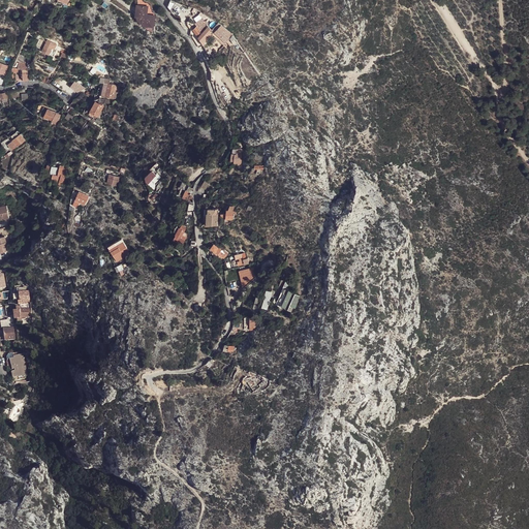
[(141,27),(153,29),(155,17),(148,14),(149,7),(136,5),(134,18),(136,18),(136,20),(142,25),(141,27)]
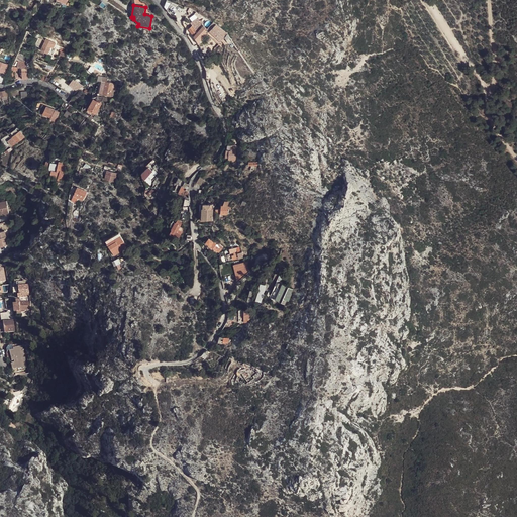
[(207,27),(212,31),(215,27),(217,25),(212,22),(207,27)]
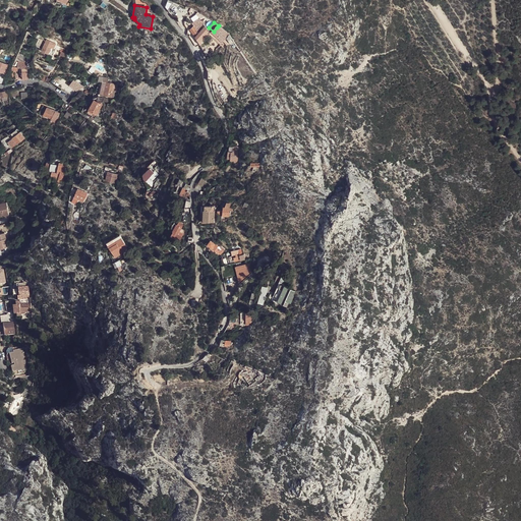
[(189,27),(194,36),(198,32),(194,25),(193,24),(189,27)]
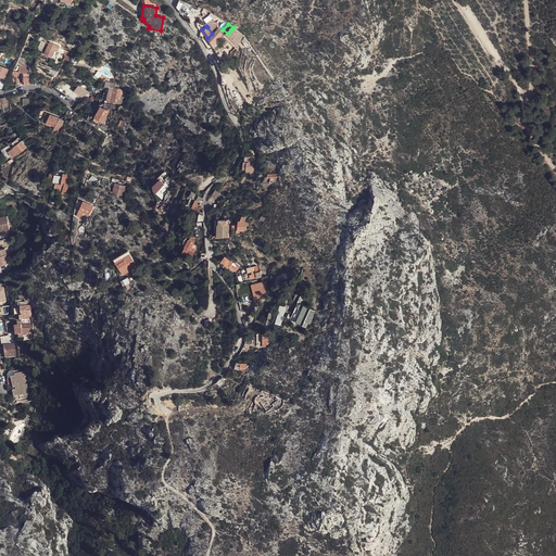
[(212,34),(207,38),(211,43),(212,47),(217,43),(216,42),(218,41),(220,38),(225,34),(222,30),(218,27),(217,28),(212,34)]
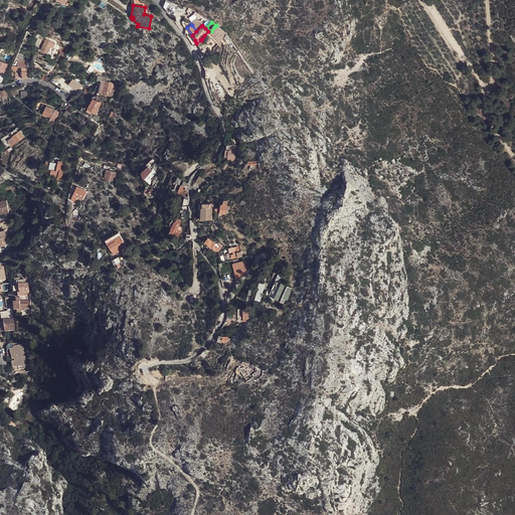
[(216,25),(214,27),(224,36),(224,37),(219,40),(222,44),(230,39),(227,33),(216,25)]
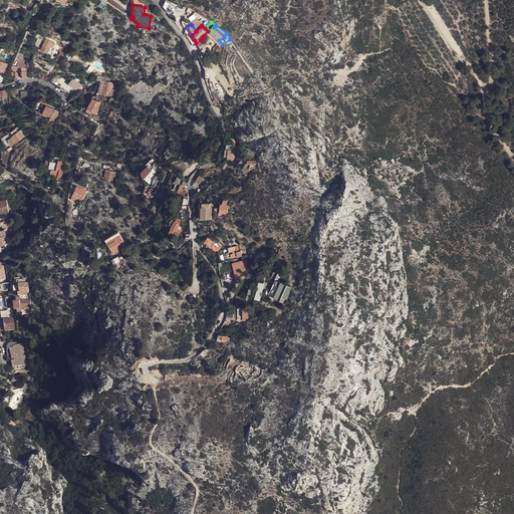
[(50,46),(52,47),(54,43),(45,39),(43,43),(50,46)]
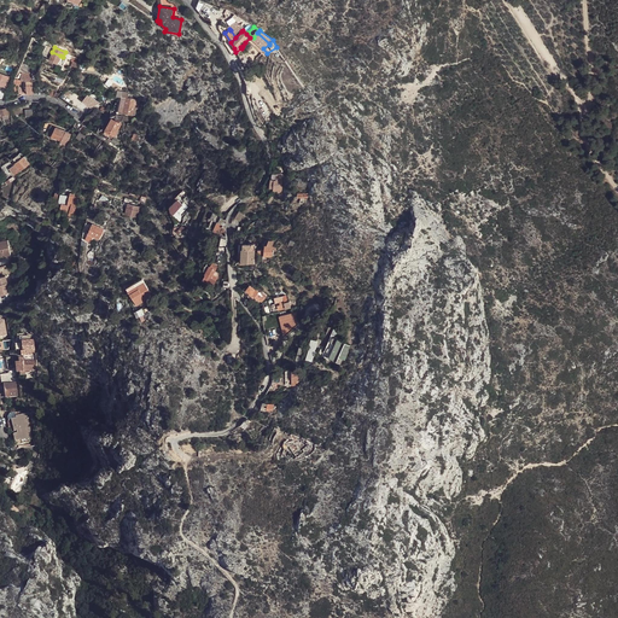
[(60,56),(52,52),(48,59),(57,63),(60,56)]
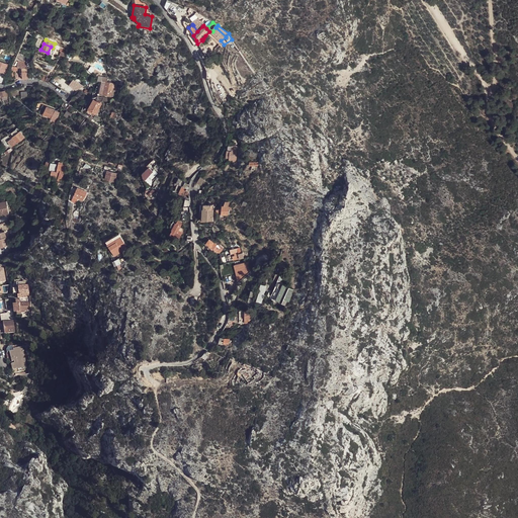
[(0,72),(6,75),(9,64),(0,61),(0,72)]
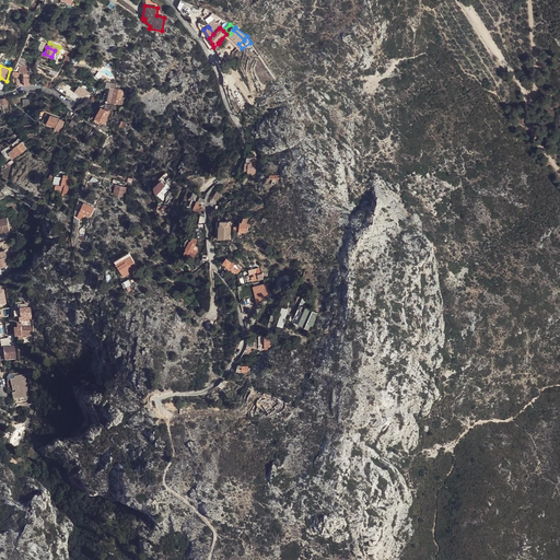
[(22,86),(30,84),(30,71),(27,71),(27,68),(18,67),(16,73),(21,74),(21,77),(22,86)]
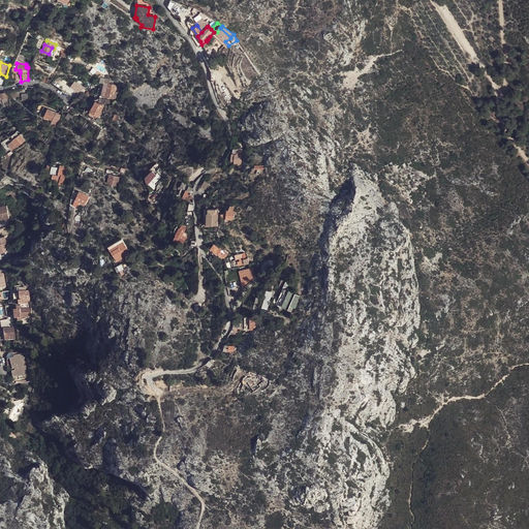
[(103,83),(100,95),(113,98),(113,95),(118,96),(120,86),(109,84),(103,83)]
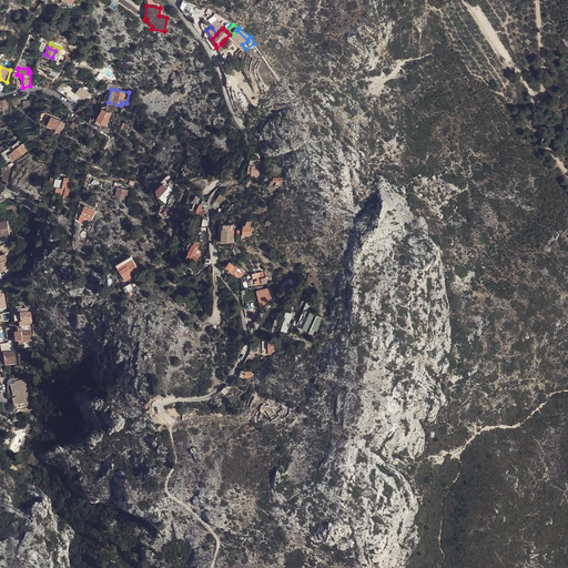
[(77,94),(83,101),(88,95),(81,90),(77,94)]
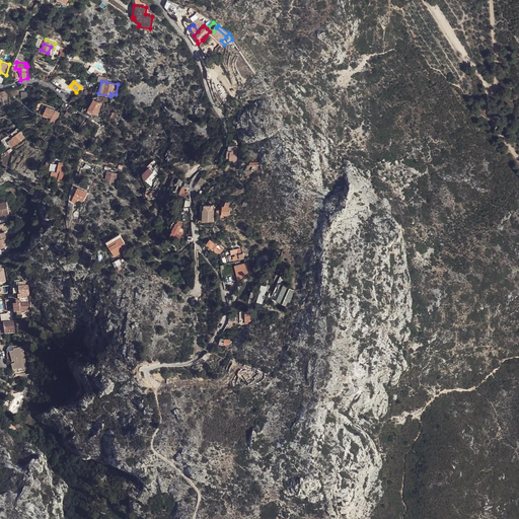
[(101,103),(93,99),(87,109),(88,110),(95,115),(96,116),(102,103),(101,103)]
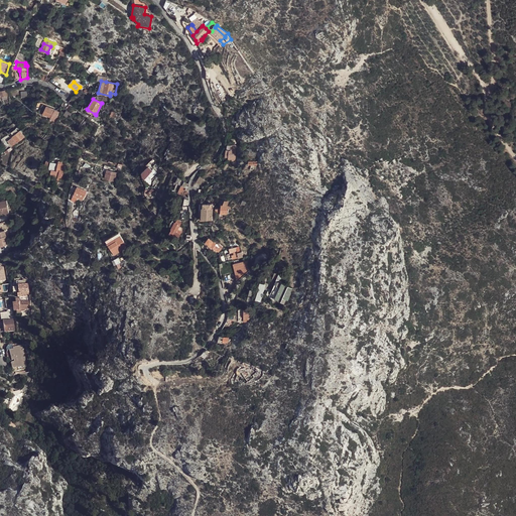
[(59,112),(46,106),(42,114),(51,117),(56,120),(59,112)]
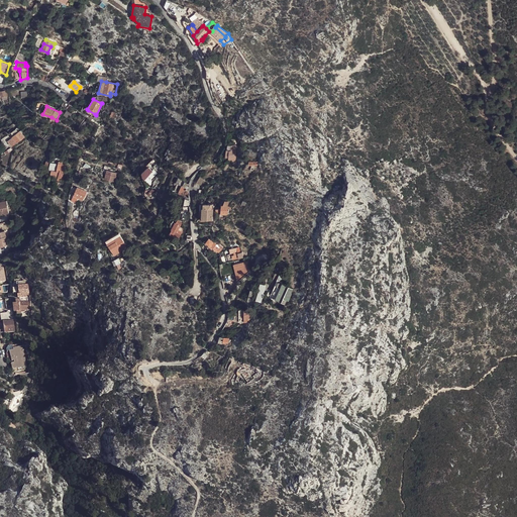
[(63,116),(69,120),(72,114),(70,113),(66,111),(63,116)]
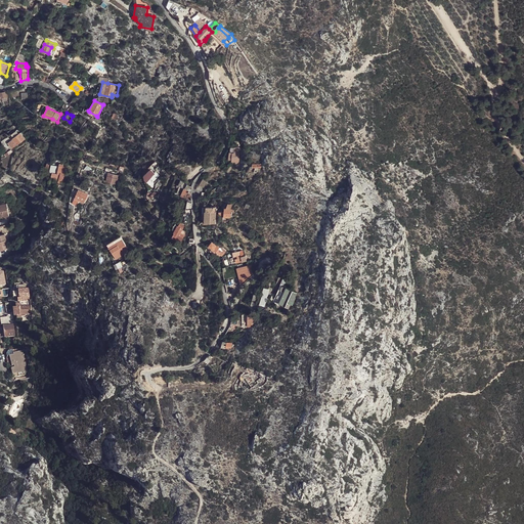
[(13,137),(12,138),(17,144),(25,139),(20,133),(18,134),(13,137)]
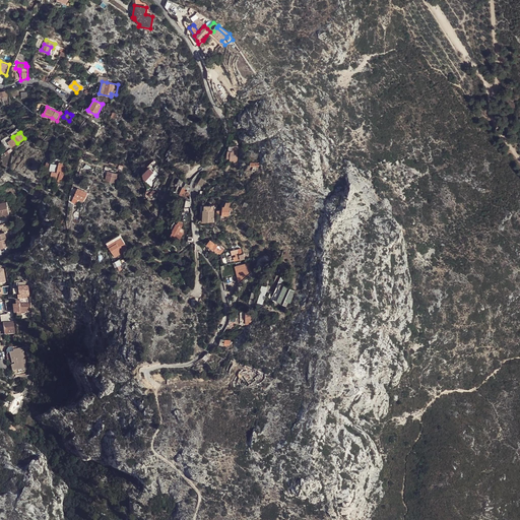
[(17,143),(12,137),(7,141),(11,147),(17,143)]
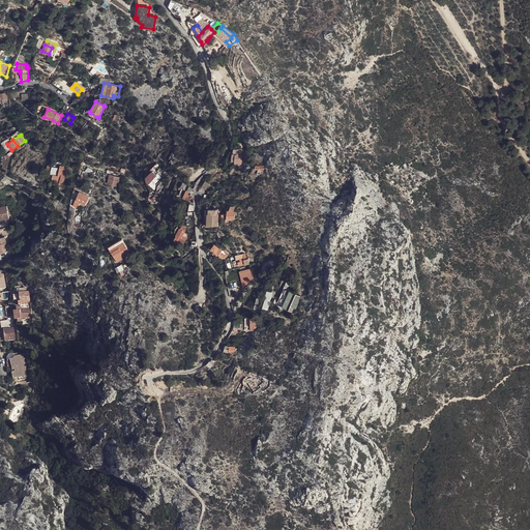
[(265,171),(265,166),(254,167),(254,170),(256,170),(255,173),(257,173),(256,174),(265,174),(265,171)]
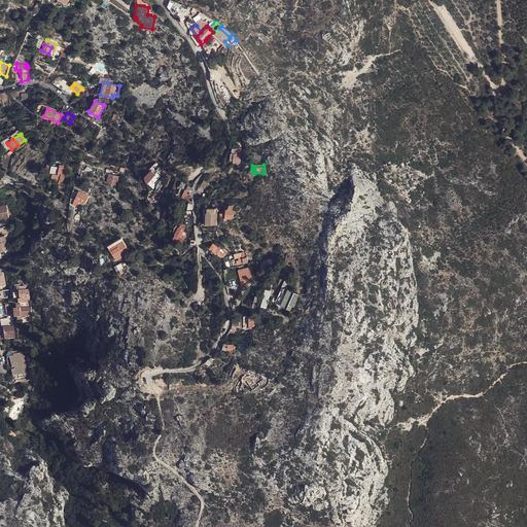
[(154,183),(161,178),(156,174),(155,175),(152,171),(144,178),(145,181),(153,189),(155,187),(154,186),(155,185),(154,183)]
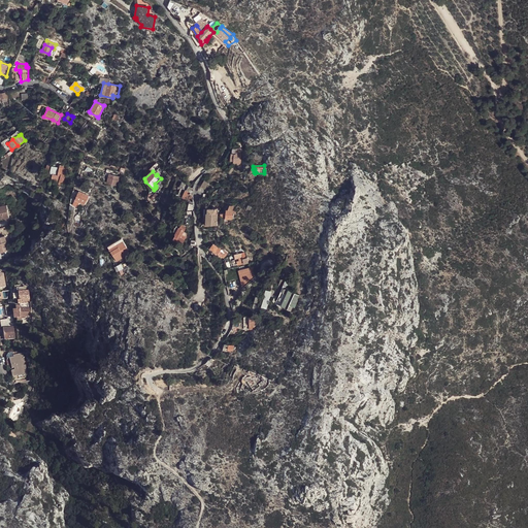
[(113,175),(109,173),(105,183),(116,186),(119,176),(113,175)]
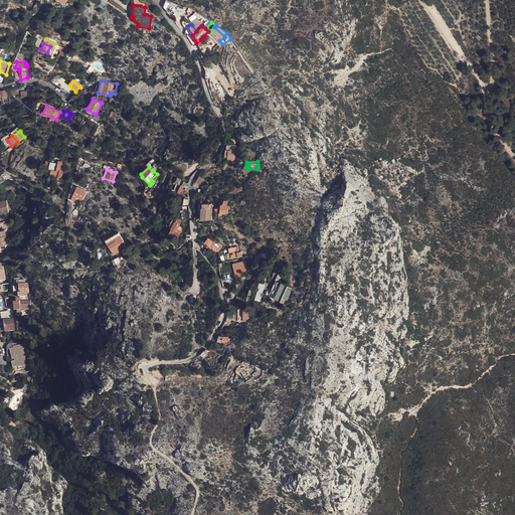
[(201,176),(196,180),(199,184),(204,180),(201,176)]
